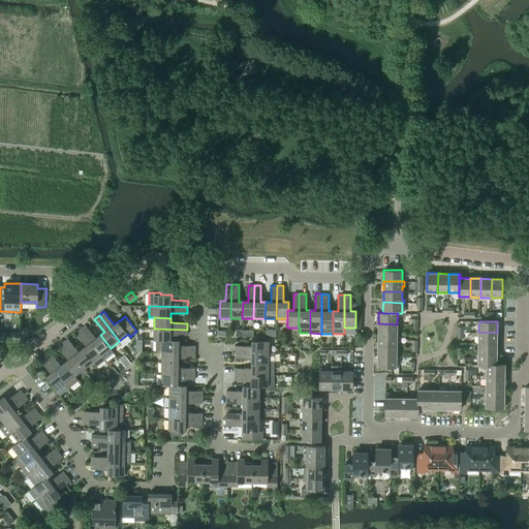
[(378,323),(378,335),(397,335),(397,329),(399,329),(399,324),(397,324),(378,323)]
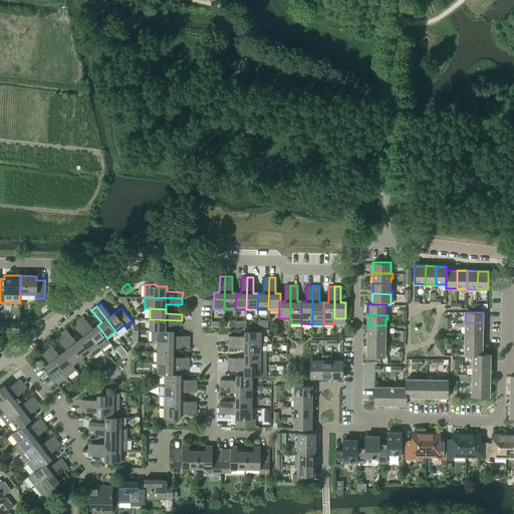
[(83,315),(78,319),(98,344),(101,349),(110,342),(107,338),(97,325),(93,328),(83,315)]
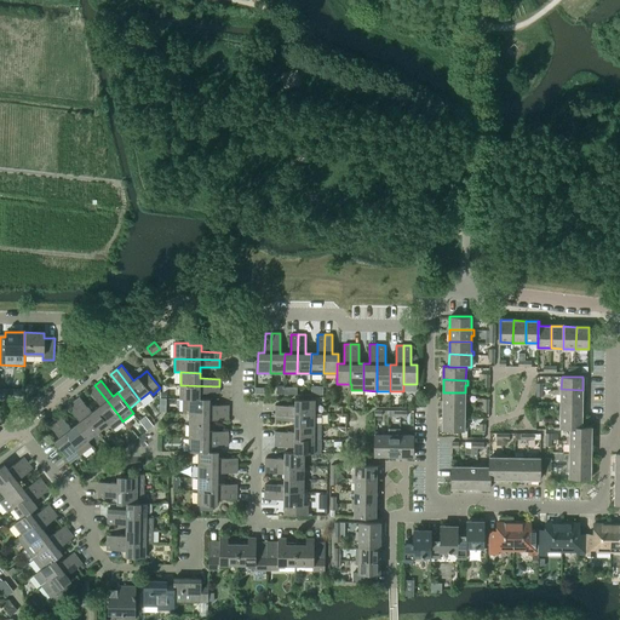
[(95,385),(89,390),(101,406),(97,409),(108,424),(113,429),(122,422),(119,415),(95,385)]
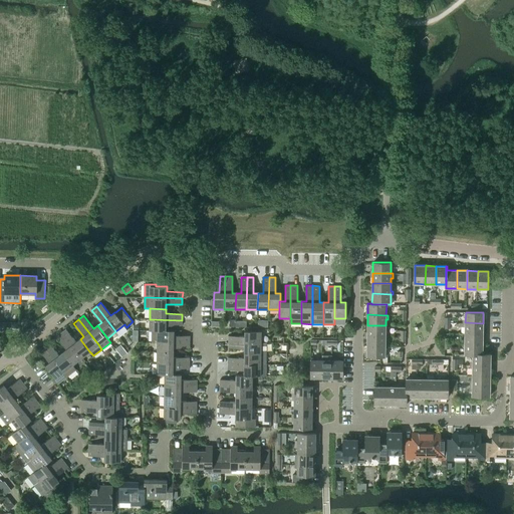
[(182,326),(182,320),(150,319),(150,331),(152,331),(158,331),(158,330),(166,330),(166,325),(182,326)]
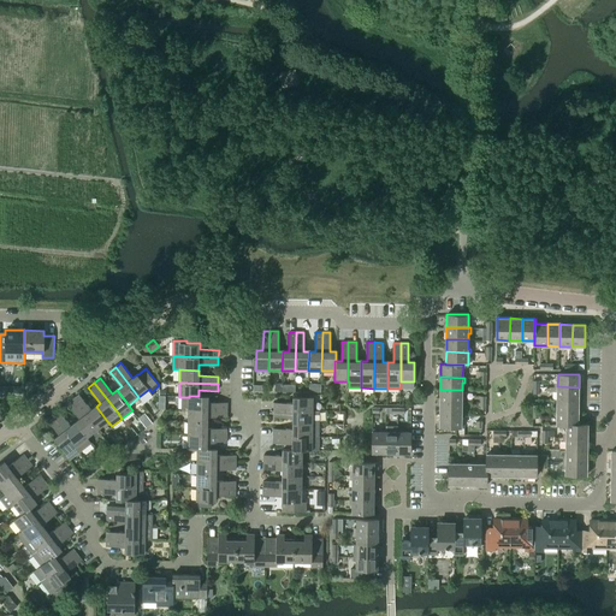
[(11,388),(0,386),(0,398),(10,398),(11,388)]
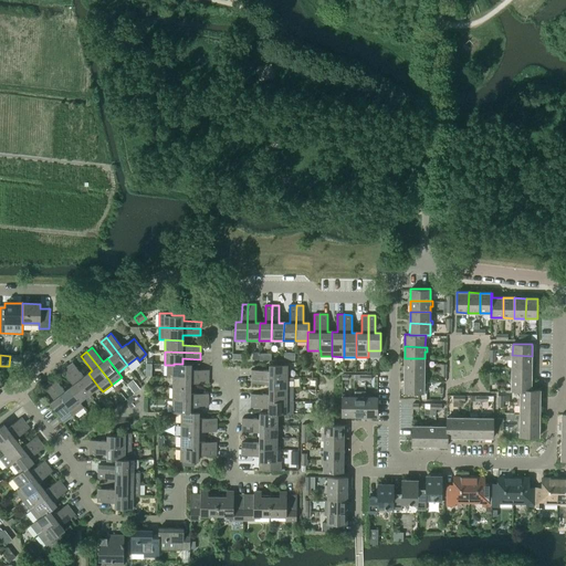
[(532,367),(532,356),(512,355),(512,367),(532,367)]
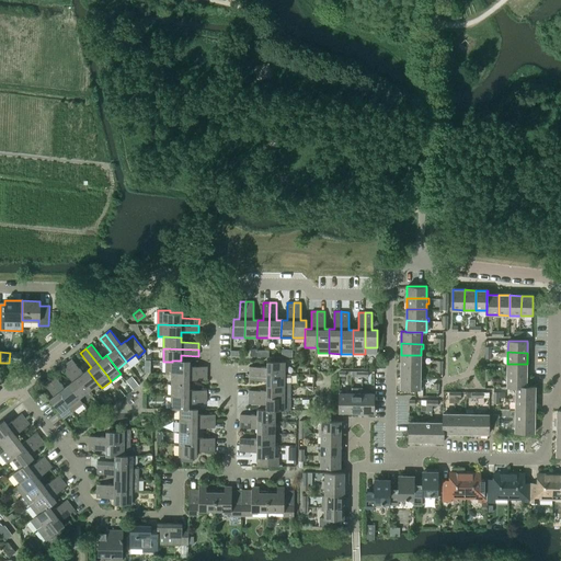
[(421,366),(421,355),(401,355),(401,366),(421,366)]
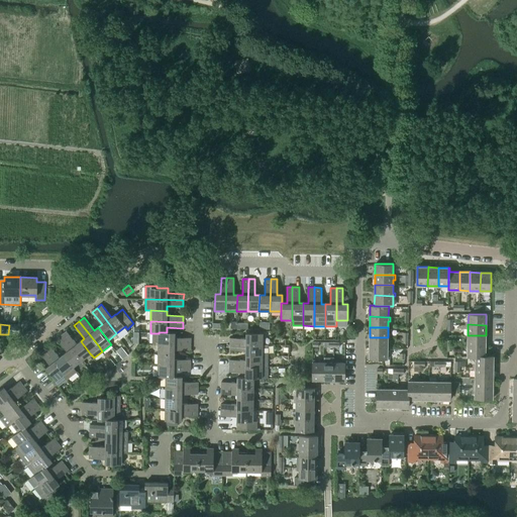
[(67,331),(62,334),(82,360),(90,353),(81,341),(77,343),(67,331)]
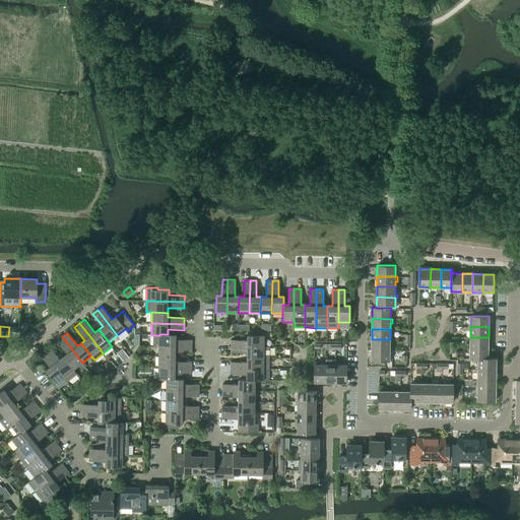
[(158,345),(192,346),(192,340),(176,339),(176,334),(168,334),(159,334),(159,335),(153,335),(153,345),(158,345)]
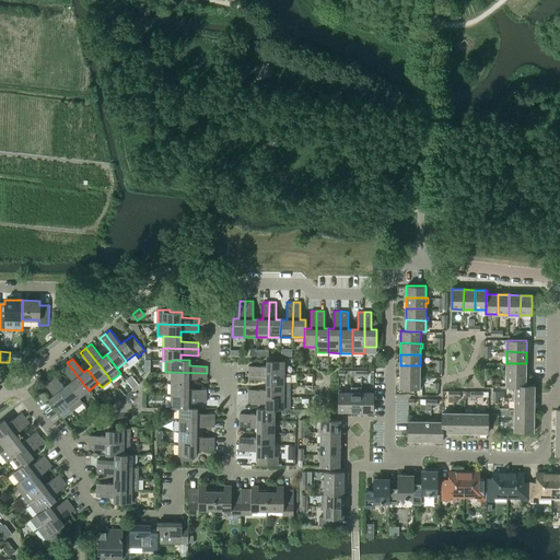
[(249,366),(249,373),(284,373),(284,361),(267,361),(267,366),(249,366)]
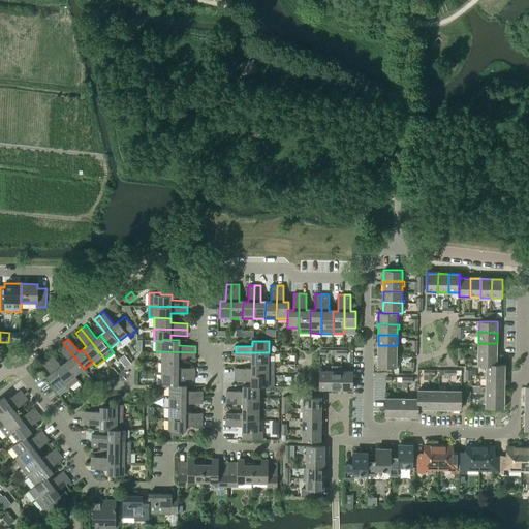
[(63,342),(59,346),(69,360),(65,363),(75,375),(84,369),(63,342)]
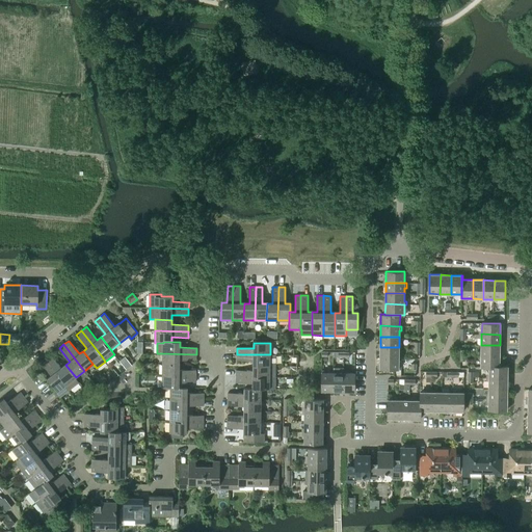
[(500,356),(500,345),(481,345),(481,355),(500,356)]
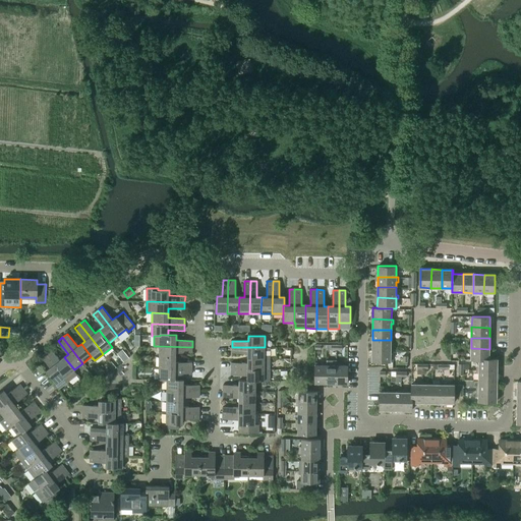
[(372,340),(372,350),(391,351),(391,344),(393,344),(393,340),(391,340),(372,340)]
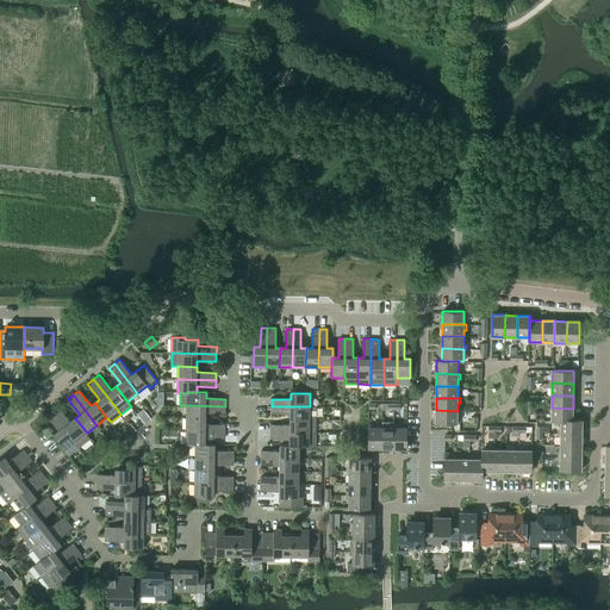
[(225,414),(225,406),(186,405),(186,418),(205,418),(205,412),(225,414)]
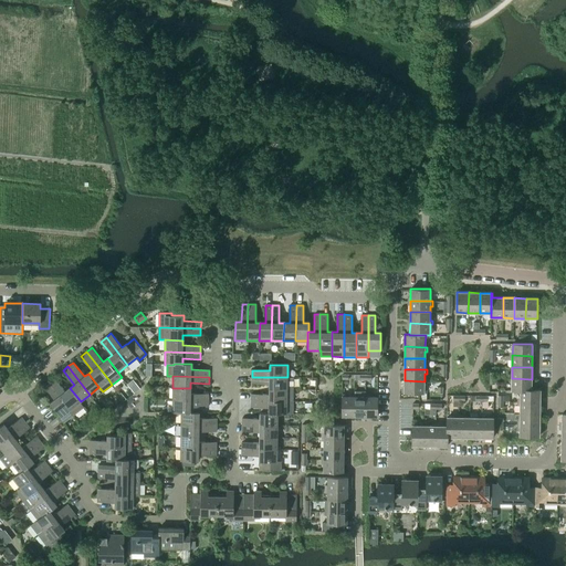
[(54,377),(49,381),(75,413),(84,407),(81,401),(70,388),(65,391),(54,377)]
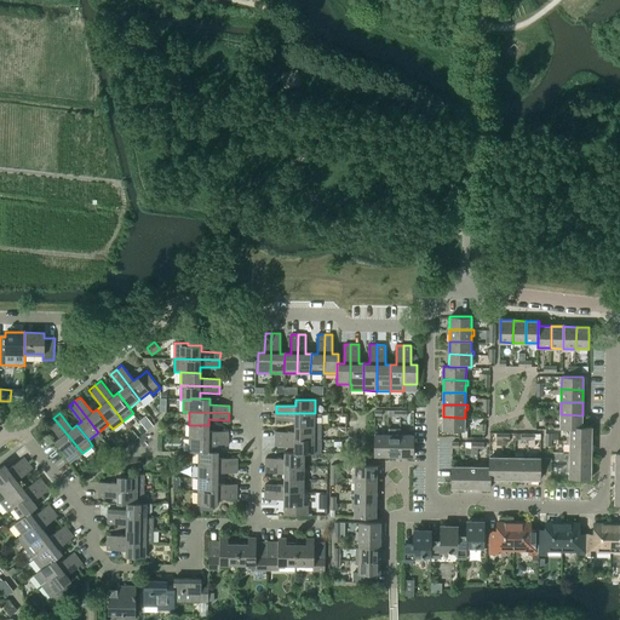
[(276,413),(276,420),(294,420),(294,426),(321,426),(321,413),(315,413),(276,413)]
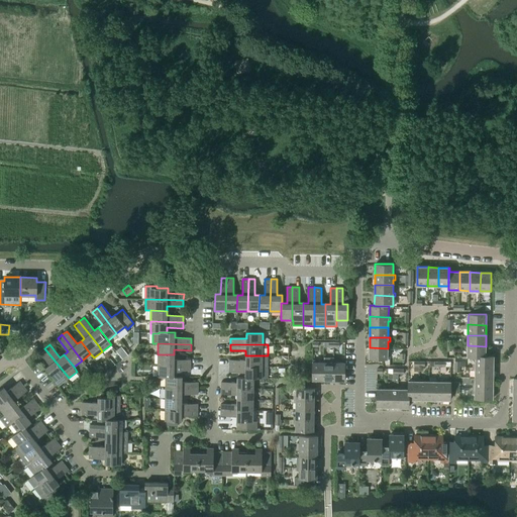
[(485,356),(486,346),(468,345),(468,356),(476,356),(485,356)]
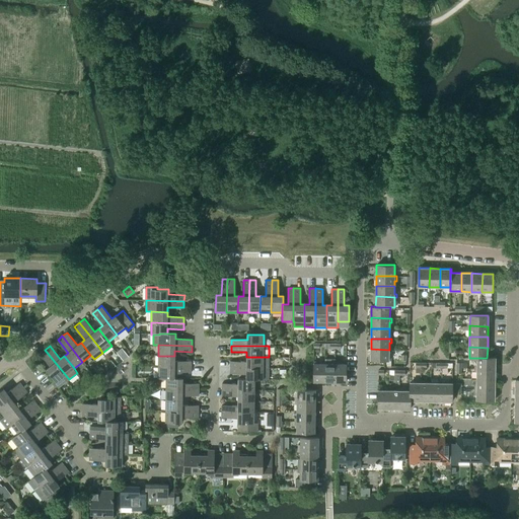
[(370,360),(385,360),(385,367),(391,367),(391,356),(389,356),(389,350),(371,349),(370,360)]
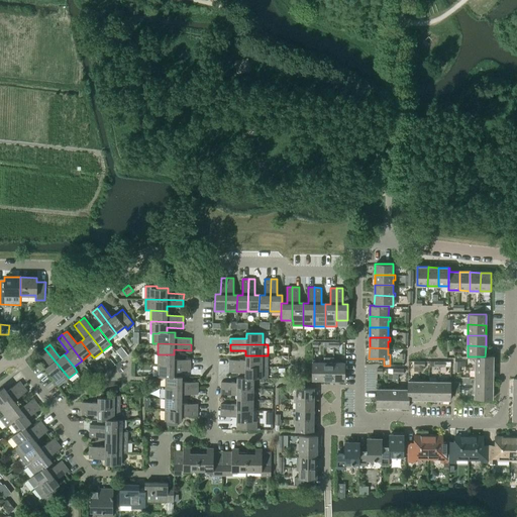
[(44,348),(40,351),(50,365),(45,368),(56,380),(54,381),(58,386),(69,378),(44,348)]
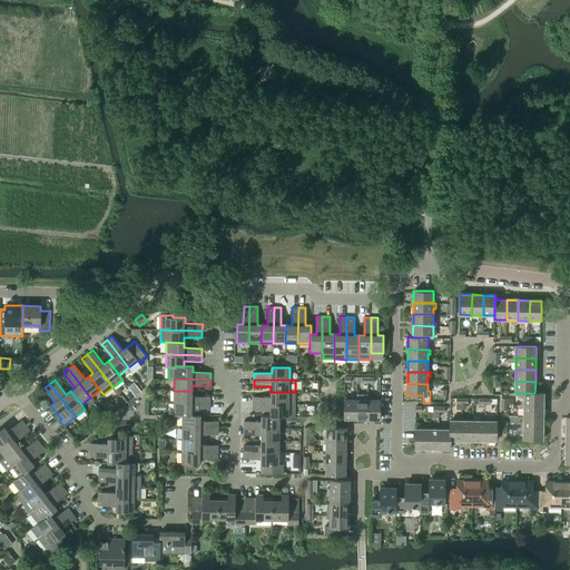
[(137,387),(131,392),(135,396),(140,392),(140,391),(137,387)]
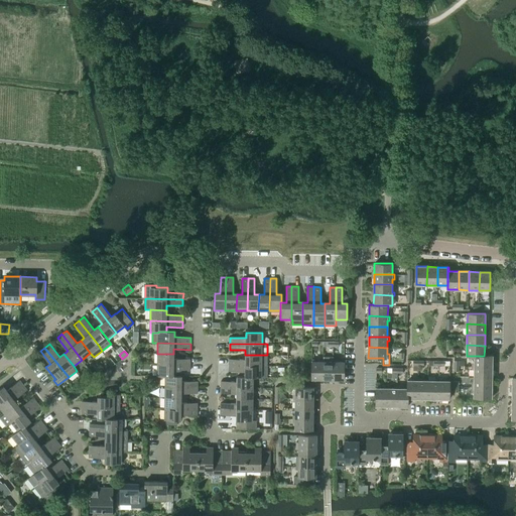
[(173,359),(173,354),(157,354),(157,365),(189,365),(189,359),(173,359)]
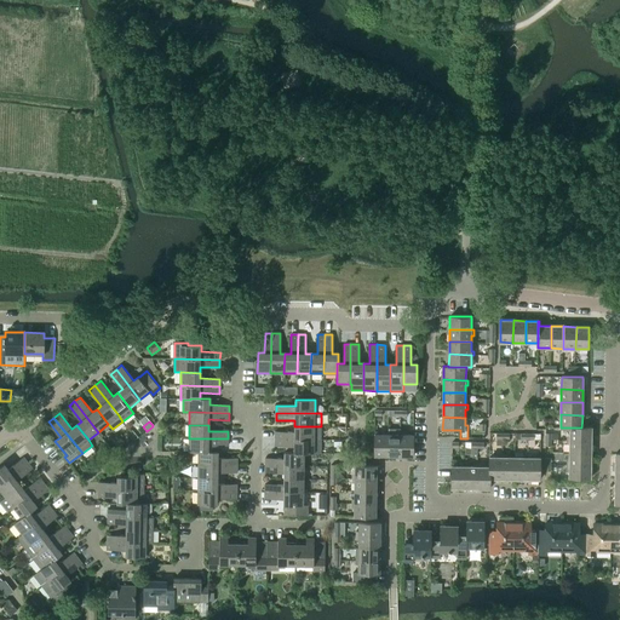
[(275,431),(275,440),(314,440),(321,440),(321,426),(294,426),(294,432),(275,431)]
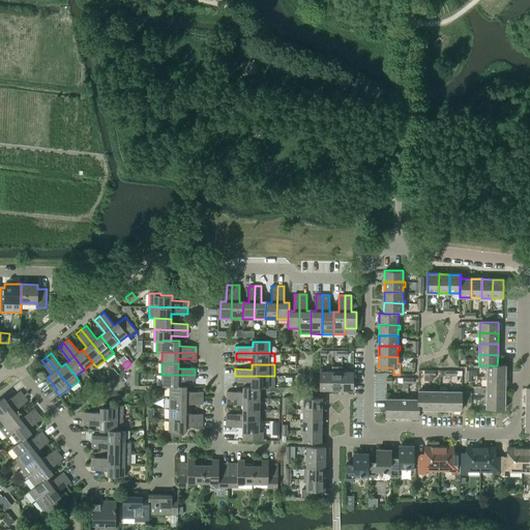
[(488,376),(505,376),(505,365),(497,365),(488,365),(488,376)]
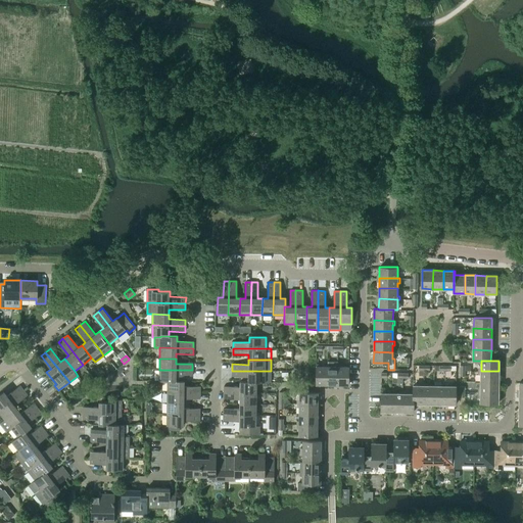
[(327,367),(327,385),(337,385),(338,367),(337,367),(337,362),(327,362),(327,367)]
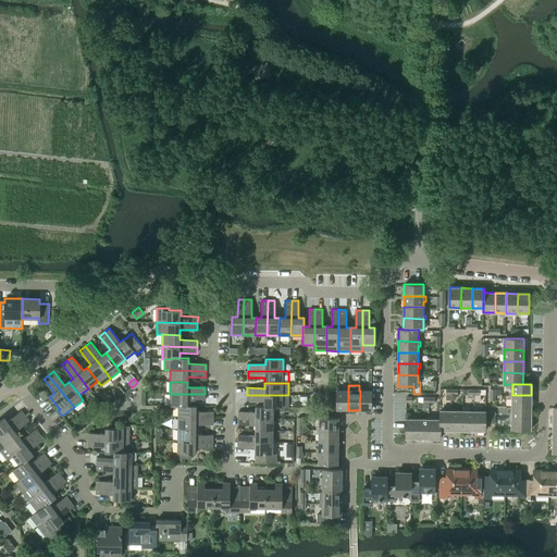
[(348,410),(348,391),(336,391),(336,410),(348,410)]
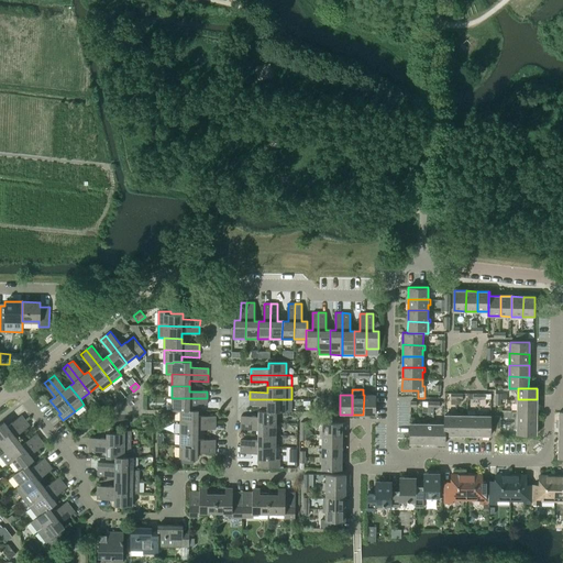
[(364,395),(363,415),(375,415),(375,395),(364,395)]
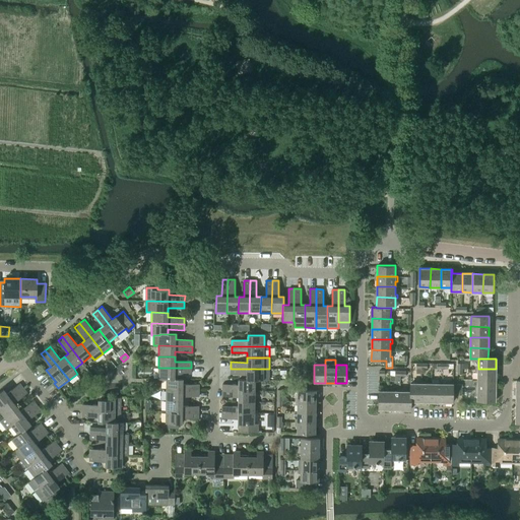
[(191,374),(191,368),(158,368),(158,380),(167,380),(167,379),(175,379),(175,374),(191,374)]
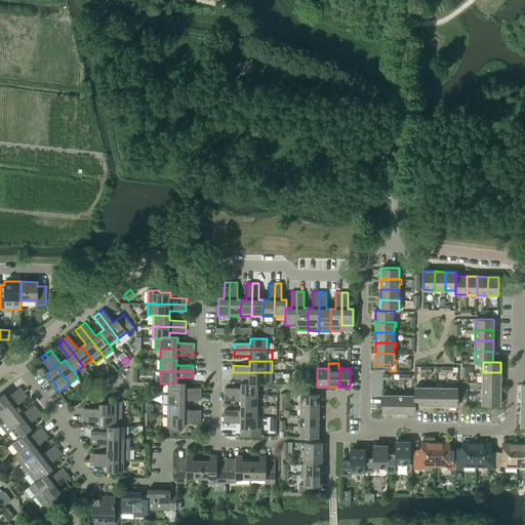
[(233,372),(233,377),(249,378),(249,382),(257,382),(257,384),(266,384),(271,385),(272,372),(266,372),(233,372)]
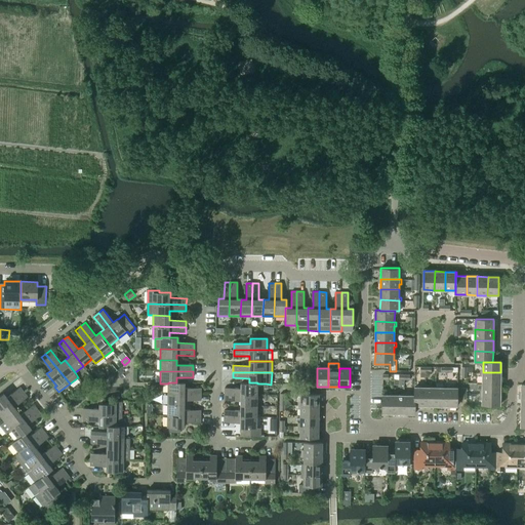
[(500,384),(500,372),(483,372),(482,384),(500,384)]
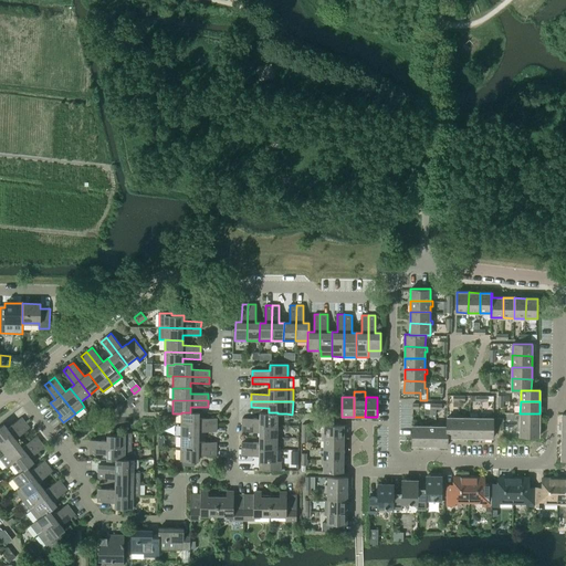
[(181,426),(217,426),(217,418),(199,418),(199,412),(190,412),(181,412),(181,413),(181,426)]
